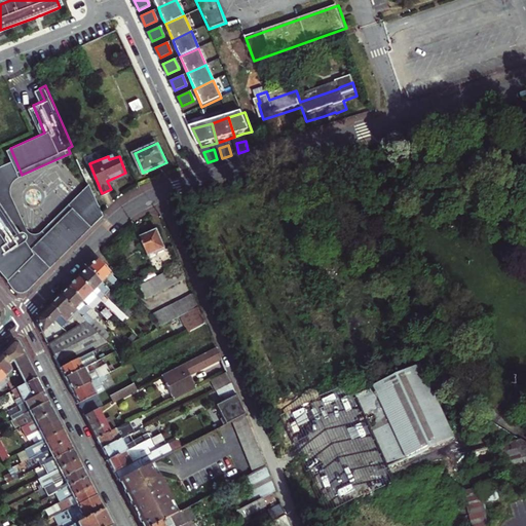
[(102,213),(91,189),(29,250),(35,258),(7,284),(13,291),(15,293),(20,294),(23,293),(26,291),(103,215),(102,213)]
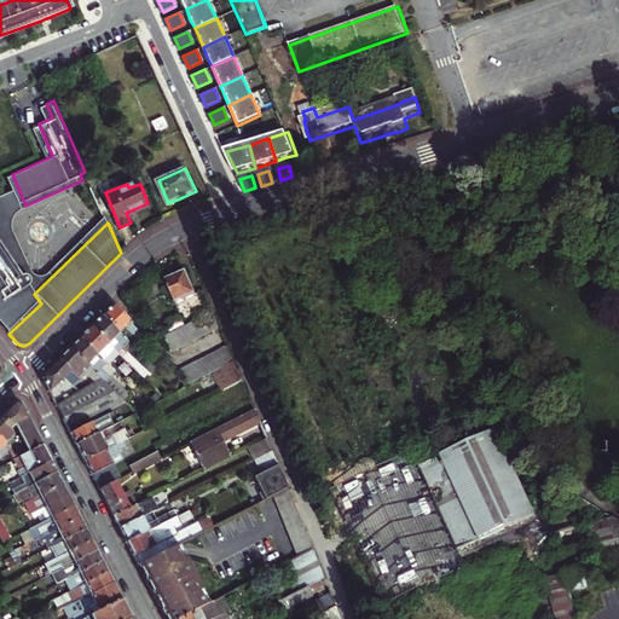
[(34,294),(29,284),(30,283),(30,281),(30,278),(29,276),(28,275),(25,275),(22,275),(0,239),(1,238),(0,235),(0,320),(3,325),(9,334),(41,304),(34,294)]
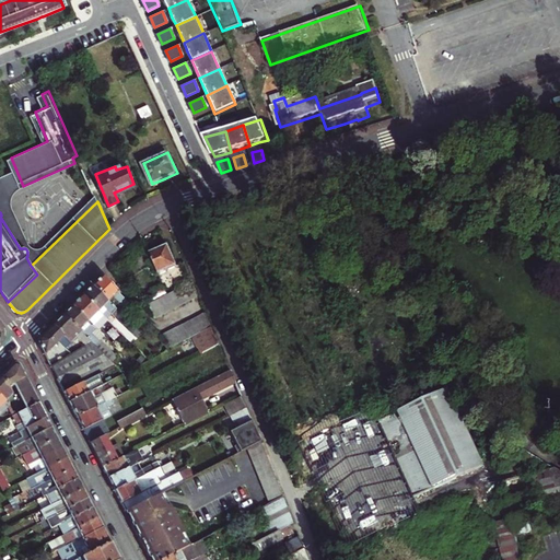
[(158,248),(150,252),(159,271),(177,264),(168,244),(158,248)]
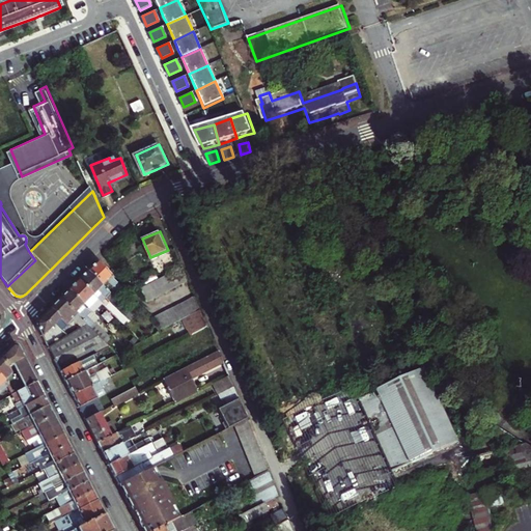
[(93,264),(88,270),(103,284),(106,280),(119,292),(124,287),(98,260),(93,264)]
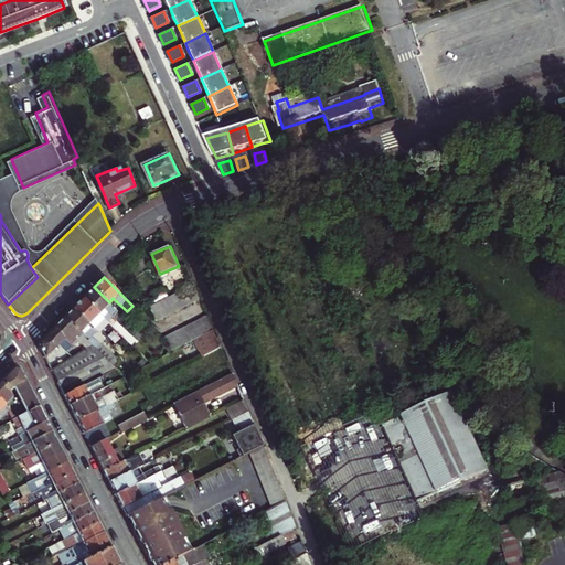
[(151,307),(159,320),(166,317),(173,313),(180,310),(188,306),(194,302),(204,297),(199,284),(189,288),(181,292),(174,296),(170,298),(167,299),(159,304),(158,304),(151,307)]
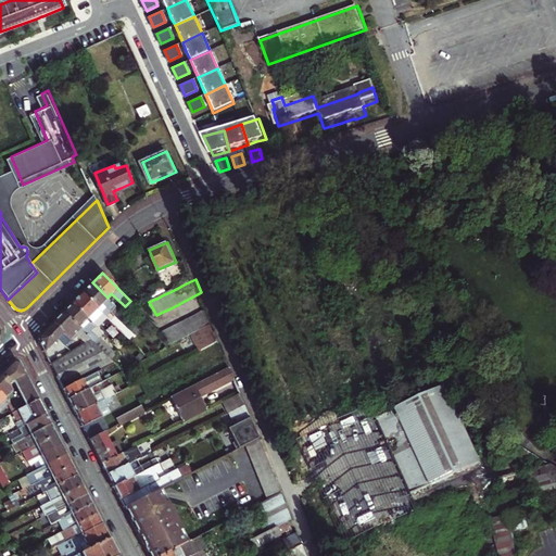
[(88,287),(81,292),(106,316),(112,310),(133,330),(136,326),(108,298),(92,282),(88,287)]
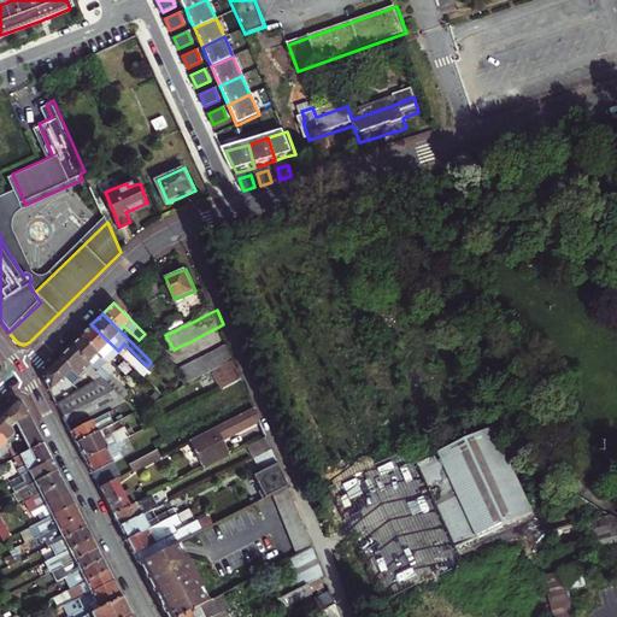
[(168,321),(172,331),(174,331),(182,327),(186,325),(181,315),(168,321)]
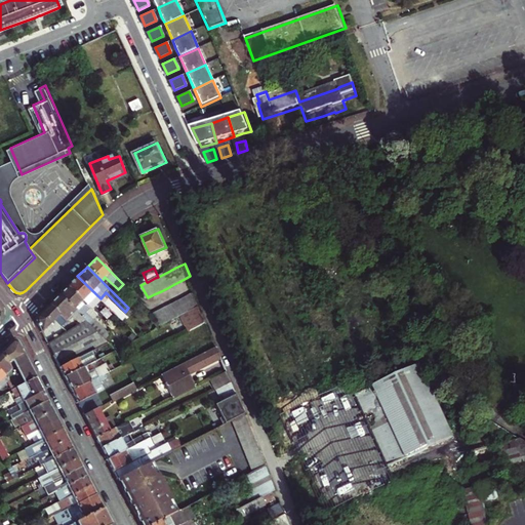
[(101,298),(77,276),(73,280),(68,285),(91,307),(101,298)]
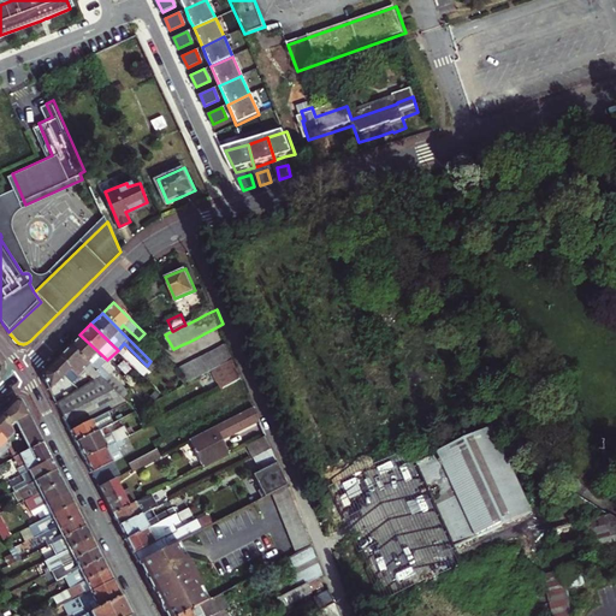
[(69,345),(123,397),(128,391),(110,373),(114,367),(108,361),(107,360),(80,335),(75,339),(69,345)]
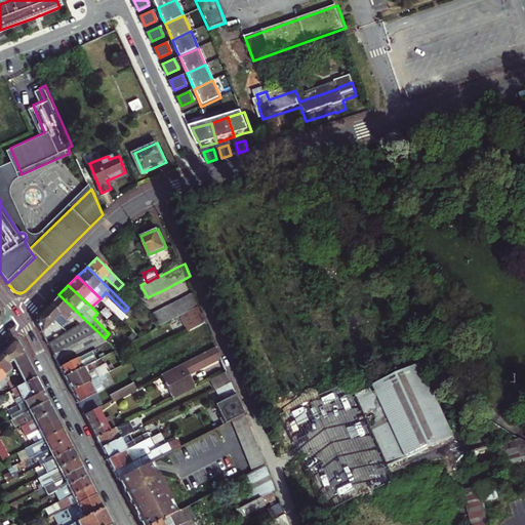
[(180,299),(173,303),(167,306),(161,310),(153,313),(164,323),(169,321),(174,318),(182,315),(183,314),(188,312),(195,308),(201,305),(196,291),(187,296),(180,299)]
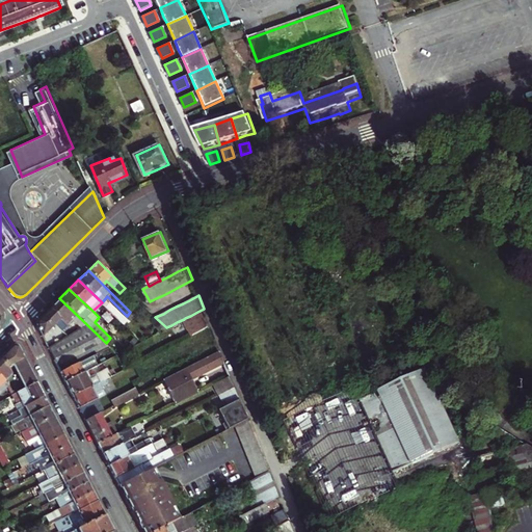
[(109,345),(106,343),(59,298),(54,303),(50,309),(67,324),(73,318),(81,326),(48,348),(59,371),(91,354),(109,345)]
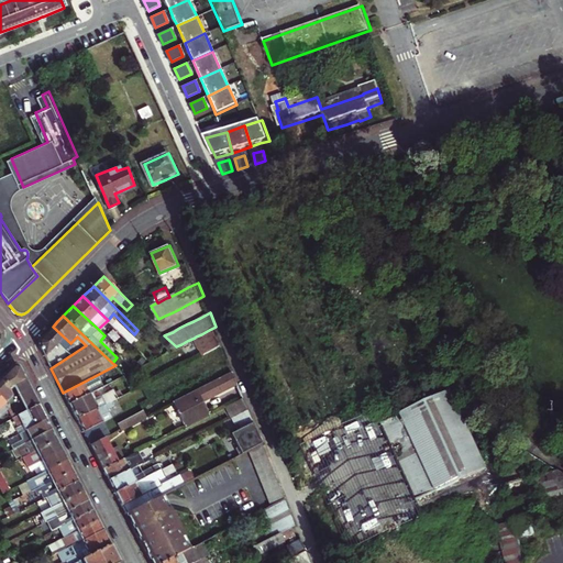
[(70,343),(53,327),(46,332),(40,339),(39,345),(42,352),(44,356),(59,342),(66,349),(70,343)]
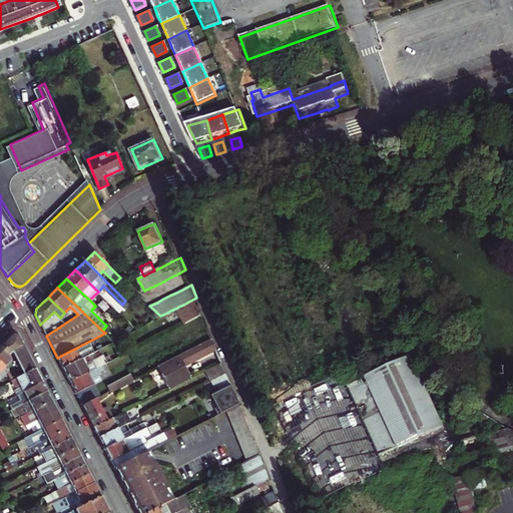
[(202,312),(196,298),(190,301),(183,305),(178,307),(185,321),(202,312)]
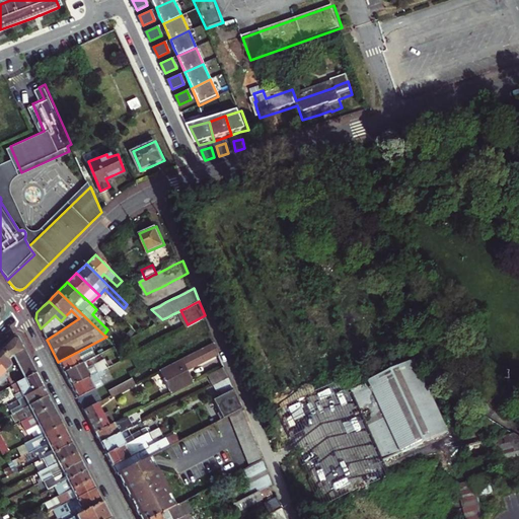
[(5,343),(0,348),(0,363),(5,369),(7,371),(14,368),(10,361),(16,358),(23,370),(14,375),(17,380),(35,371),(17,337),(12,336),(5,343)]
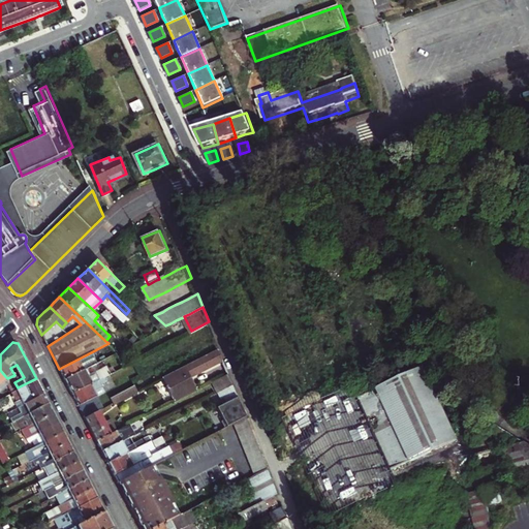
[(198,386),(192,375),(223,360),(221,353),(218,346),(163,375),(176,398),(198,386)]
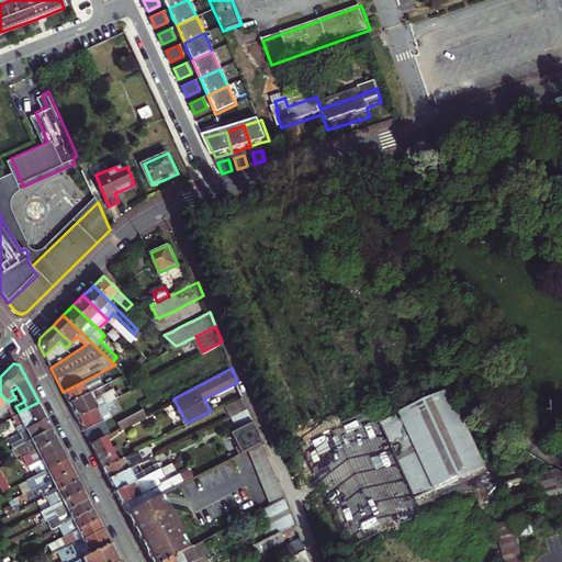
[(97,374),(63,392),(65,396),(68,402),(92,389),(102,384),(97,374)]
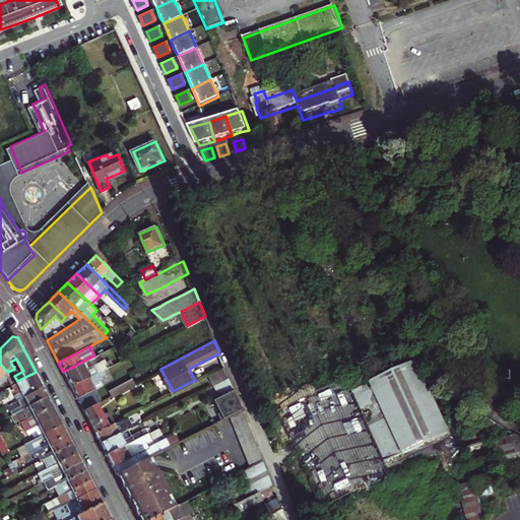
[(102,351),(94,355),(85,360),(87,365),(105,356),(102,351)]
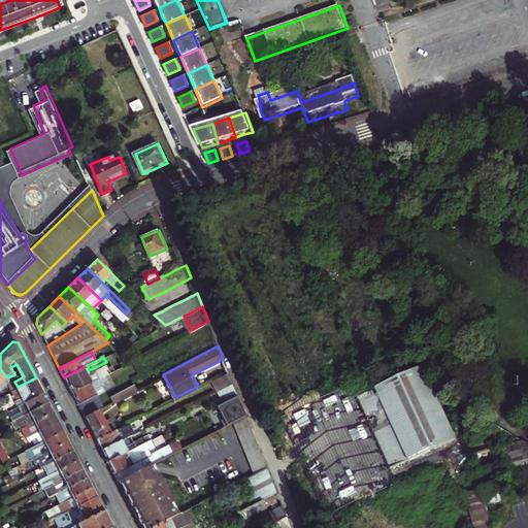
[(106,362),(89,370),(87,365),(64,377),(68,387),(71,392),(107,373),(116,369),(112,364),(108,366),(106,362)]
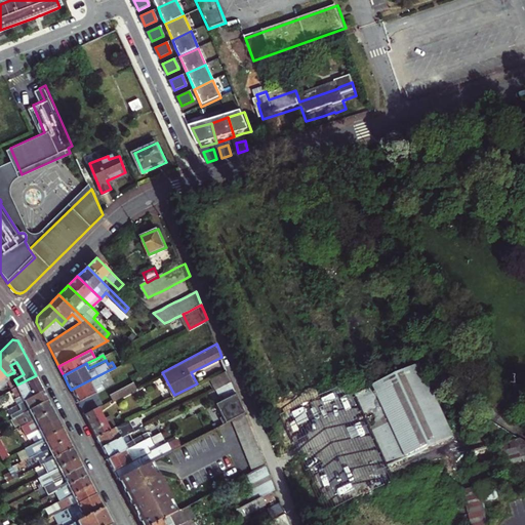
[(455,434),(422,364),(372,389),(405,458),(455,434)]
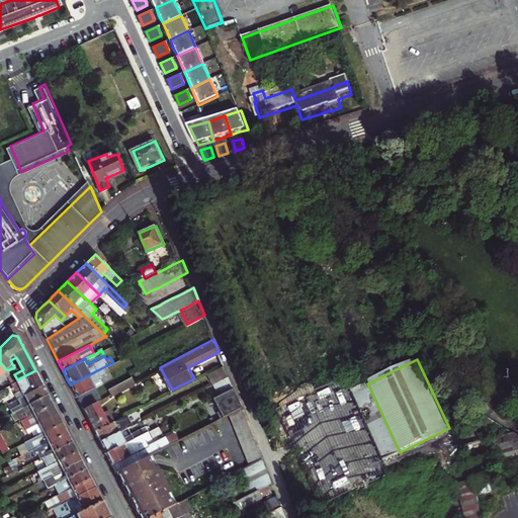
[(224,363),(208,370),(214,381),(229,374),(224,363)]
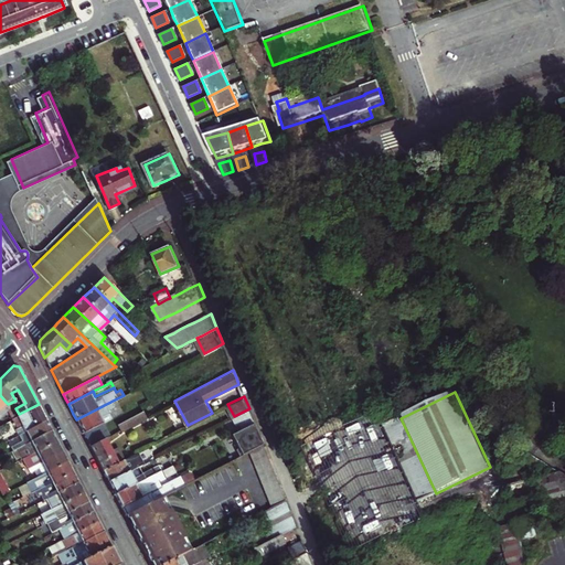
[(89,445),(105,437),(110,434),(104,422),(116,416),(112,408),(118,405),(115,400),(76,419),(80,427),(89,445)]
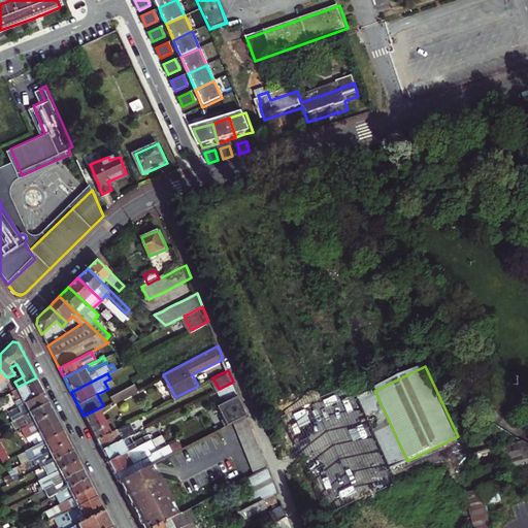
[(20,396),(24,403),(43,393),(40,386),(36,377),(18,387),(12,390),(17,397),(20,396)]
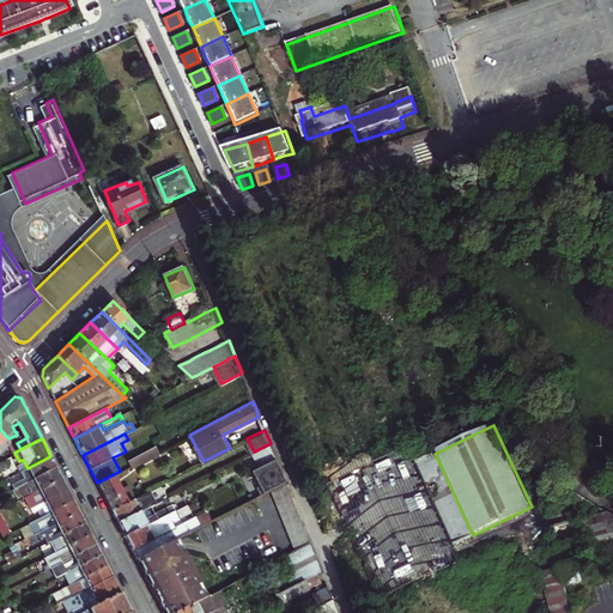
[(275,457),(271,443),(269,444),(258,450),(254,451),(260,466),(275,457)]
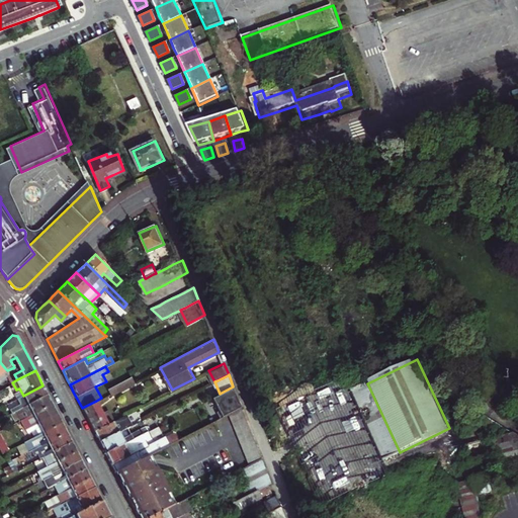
[(107,387),(109,394),(135,380),(132,375),(107,387)]
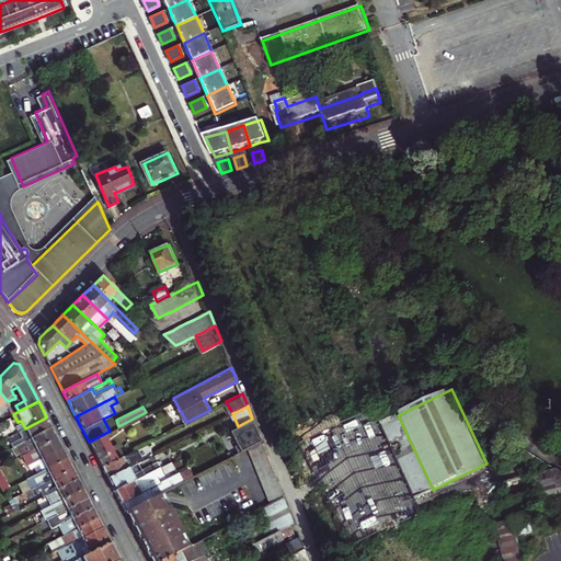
[(418,496),(433,490),(398,415),(381,423),(418,496)]
